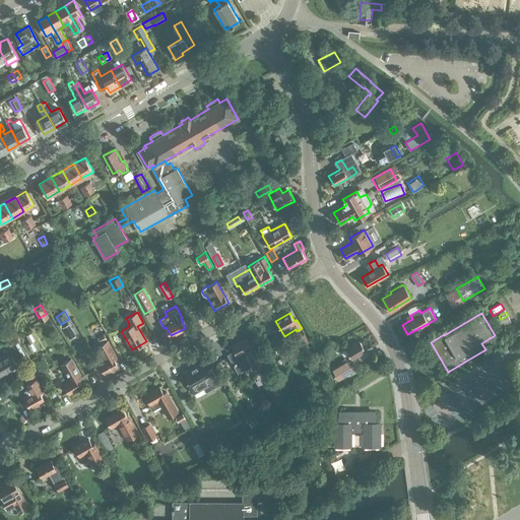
[(508,316),(497,322),(500,328),(511,321),(508,316)]
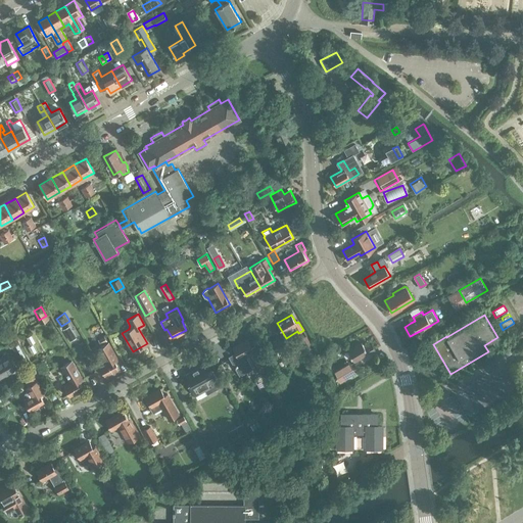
[(75,336),(68,326),(63,329),(69,340),(75,336)]
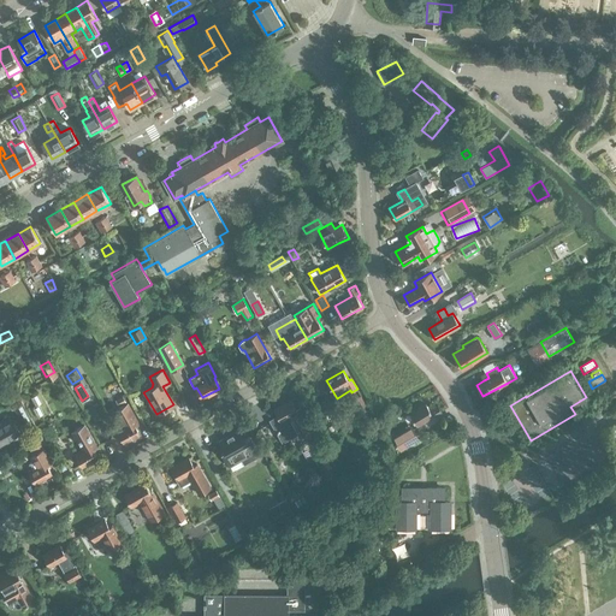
[(37,418),(43,414),(39,406),(42,403),(37,394),(30,397),(35,407),(33,408),(37,418)]
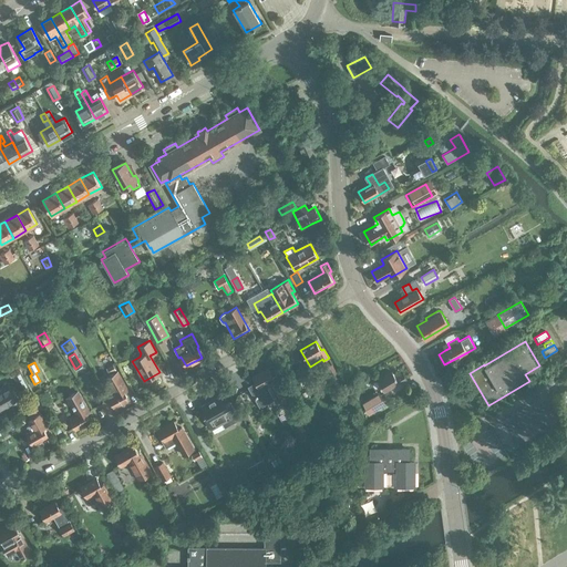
[(113,364),(106,368),(110,373),(115,370),(113,364)]
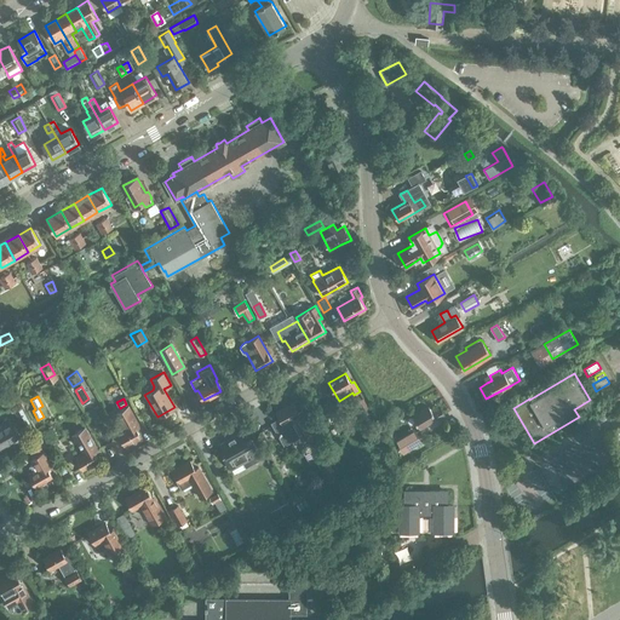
[(328,417),(336,414),(332,401),(323,403),(328,417)]
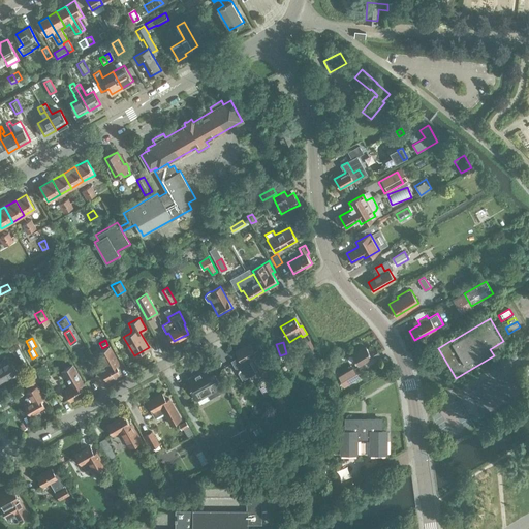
[(250,343),(236,351),(239,356),(231,361),(243,380),(255,373),(257,376),(269,369),(257,349),(256,347),(254,349),(250,343)]
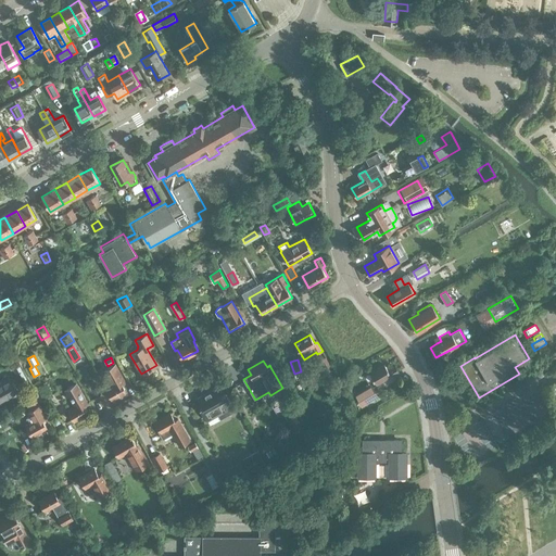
[(27,379),(19,363),(12,366),(22,383),(27,379)]
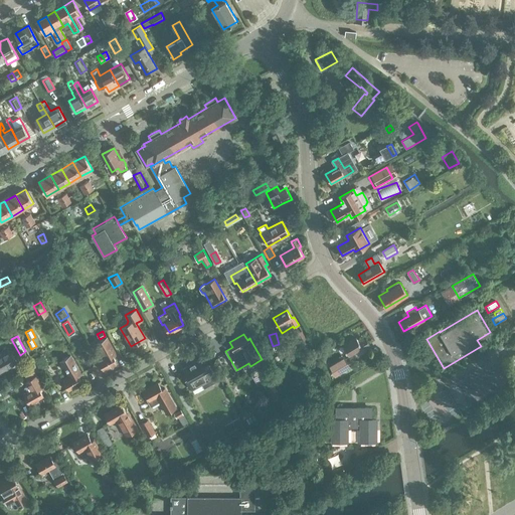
[(118,362),(113,353),(115,352),(107,337),(98,343),(102,351),(101,355),(103,358),(98,360),(104,370),(118,362)]
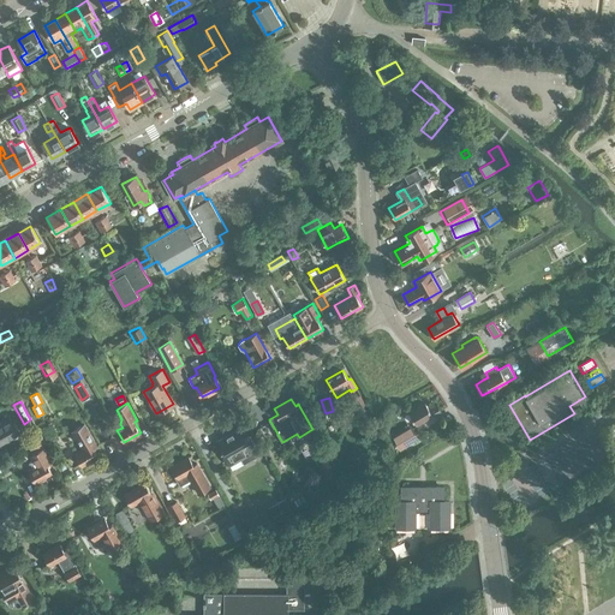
[(417,425),(441,411),(437,405),(429,410),(425,404),(408,413),(417,425)]
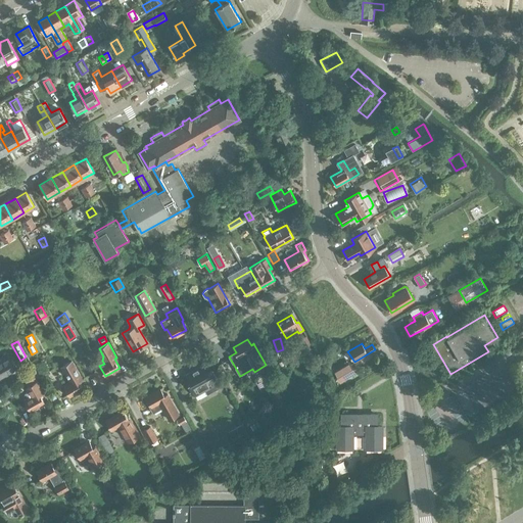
[(11,361),(7,353),(0,357),(0,376),(7,373),(3,366),(11,361)]
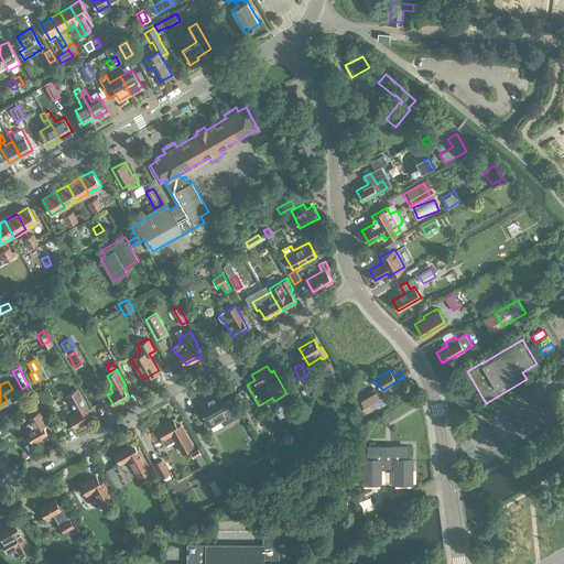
[(85,409),(88,408),(76,388),(66,393),(76,411),(68,415),(75,426),(90,418),(85,409)]
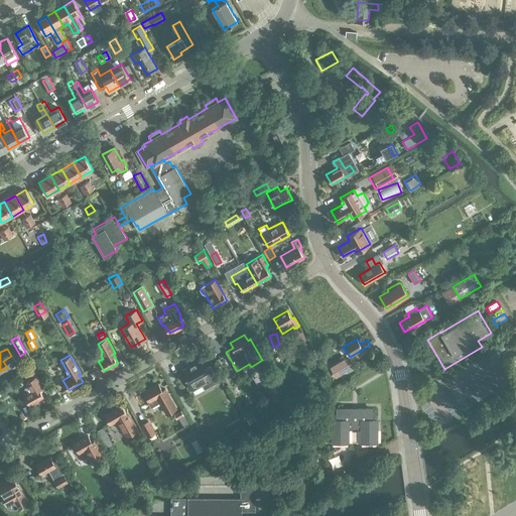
[(345,356),(329,365),(336,377),(352,368),(345,356)]
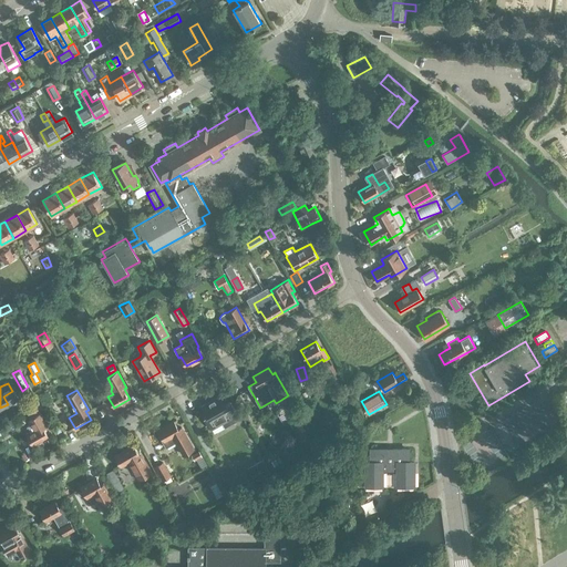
[(207,416),(205,418),(210,428),(222,422),(225,426),(238,419),(232,405),(228,408),(222,394),(202,405),(207,416)]
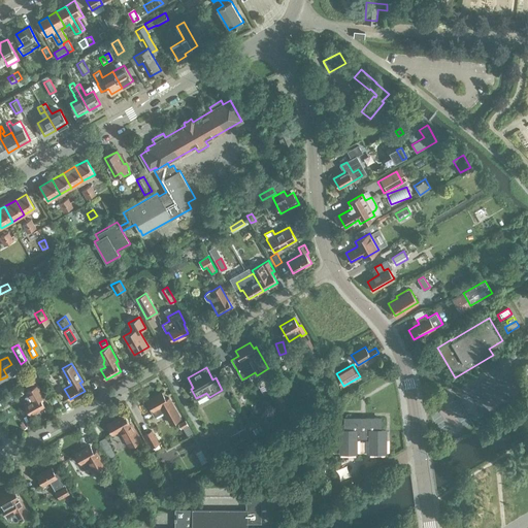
[(24,381),(28,388),(36,383),(31,374),(24,378),(25,380),(24,381)]
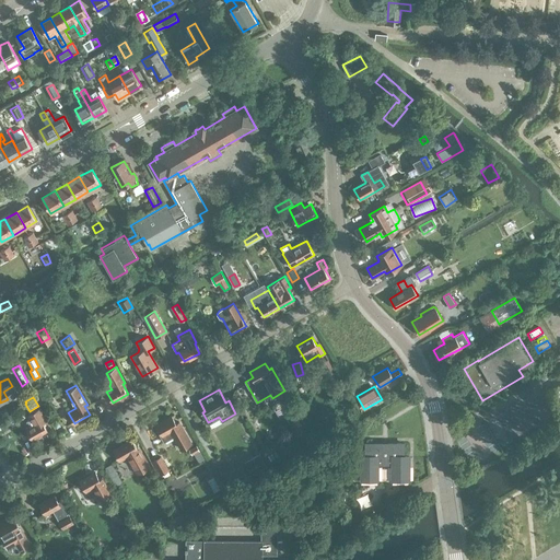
[(290,399),(283,403),(289,412),(294,409),(290,399)]
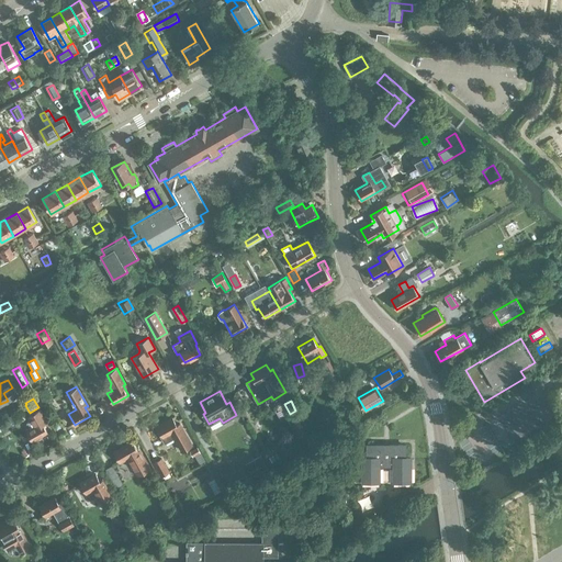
[(27,416),(33,425),(26,429),(32,441),(47,431),(44,424),(47,422),(40,409),(27,416)]
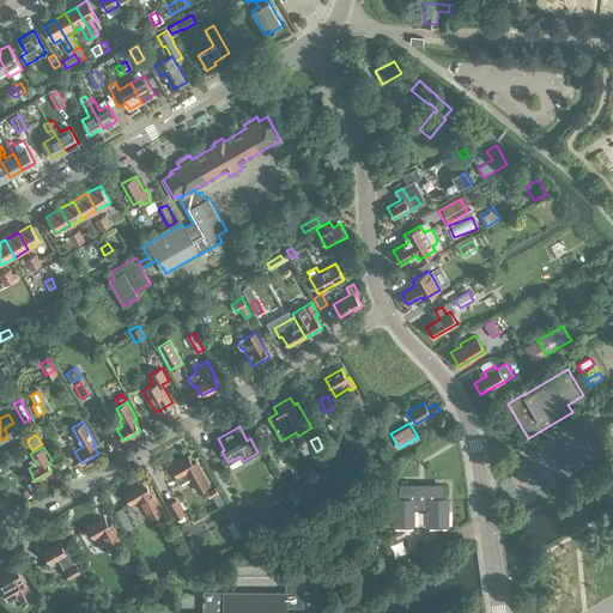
[(327,459),(322,450),(315,454),(320,462),(327,459)]
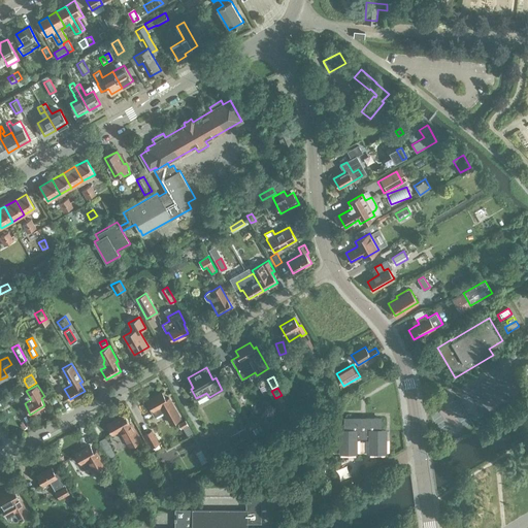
[(166,399),(162,392),(147,400),(151,405),(149,406),(155,417),(165,410),(168,416),(166,416),(170,423),(179,418),(168,398),(166,399)]
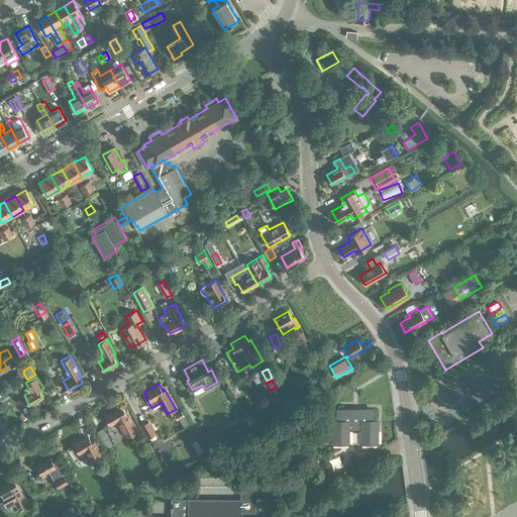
[(104,415),(110,426),(117,422),(126,437),(138,430),(130,417),(129,417),(122,405),(104,415)]
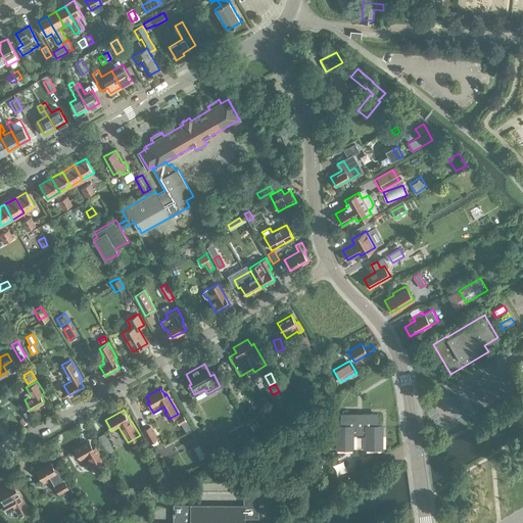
[(337,426),(337,437),(337,448),(352,448),(352,433),(367,432),(367,448),(382,448),(382,426),(377,426),(377,414),(342,414),(341,426),(337,426)]
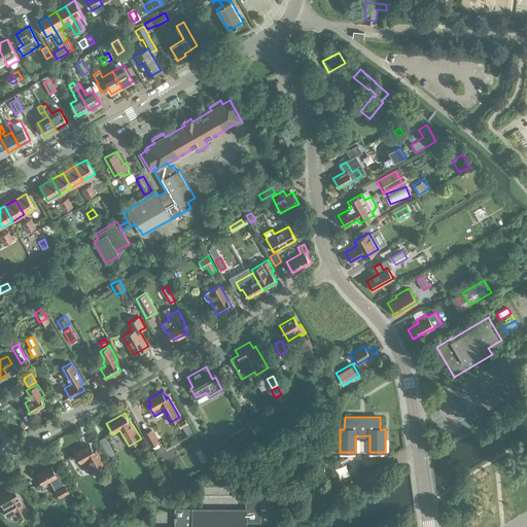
[(184,419),(178,422),(181,427),(182,426),(187,424),(184,419)]
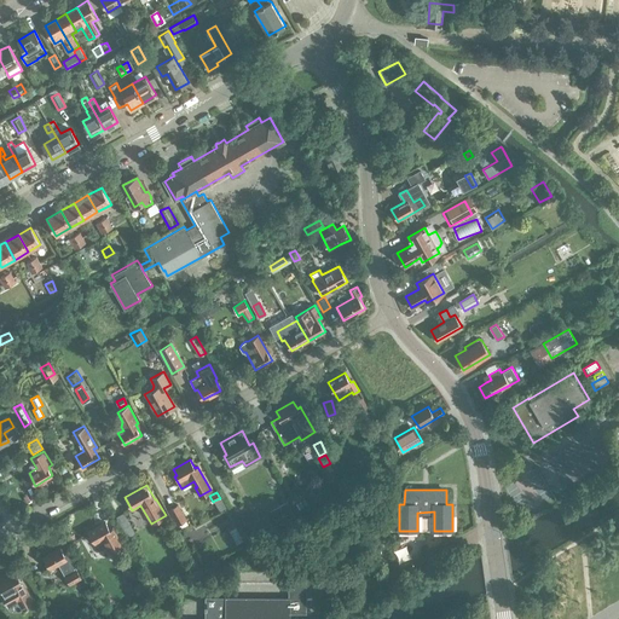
[(277,519),(281,525),(293,518),(290,512),(291,510),(287,503),(271,510),(276,519),(277,519)]
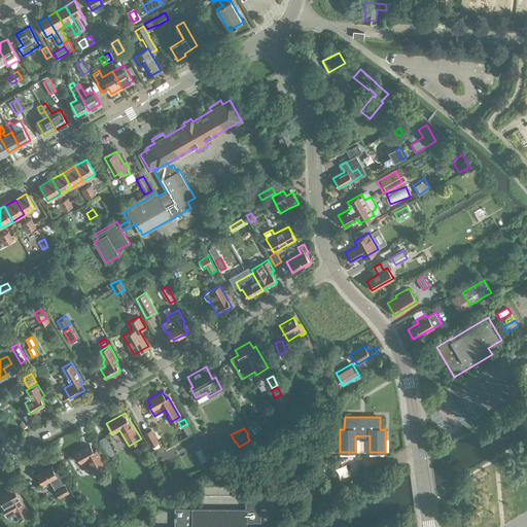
[(151,429),(144,433),(150,446),(157,443),(151,429)]
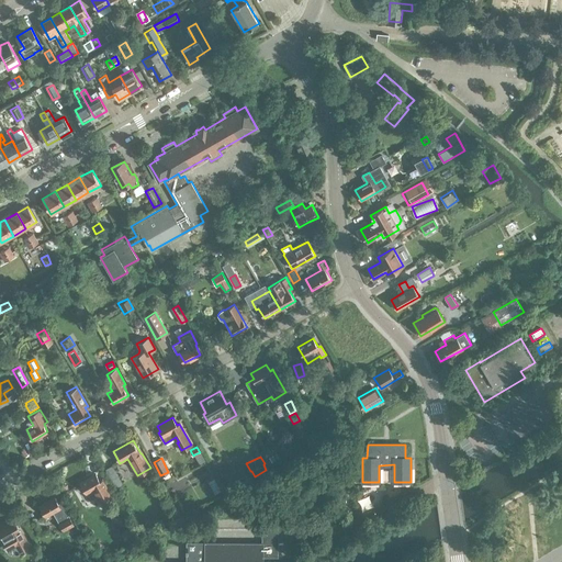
[(123,484),(119,475),(112,465),(105,469),(116,489),(123,484)]
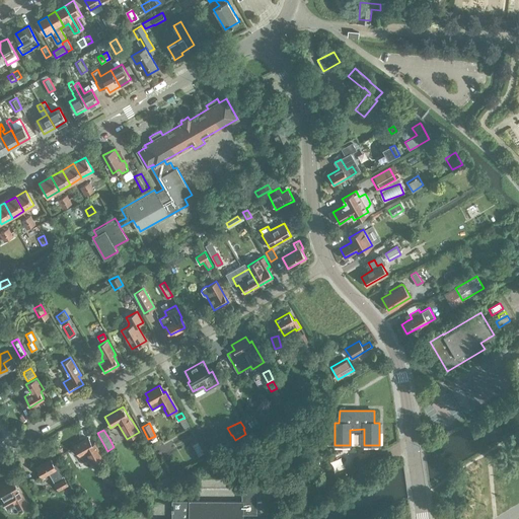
[(100,452),(96,445),(94,447),(88,438),(74,446),(80,456),(91,450),(94,456),(100,452)]
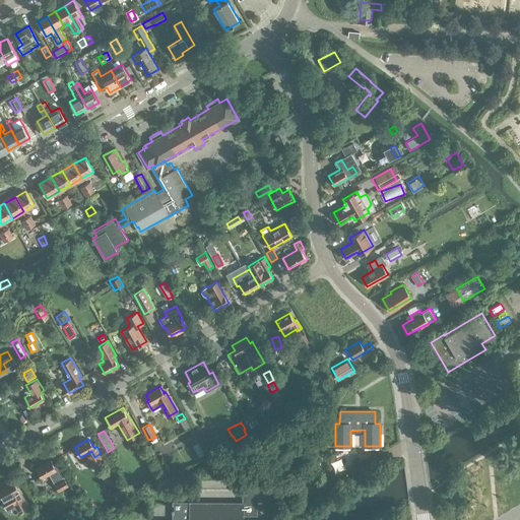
[(37,468),(43,478),(50,474),(59,492),(69,485),(58,466),(55,467),(51,460),(37,468)]
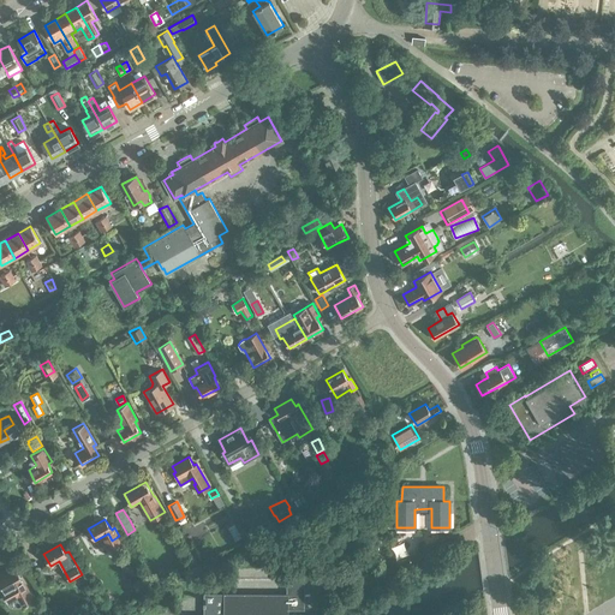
[(132,575),(141,571),(127,545),(115,551),(123,565),(125,563),(132,575)]
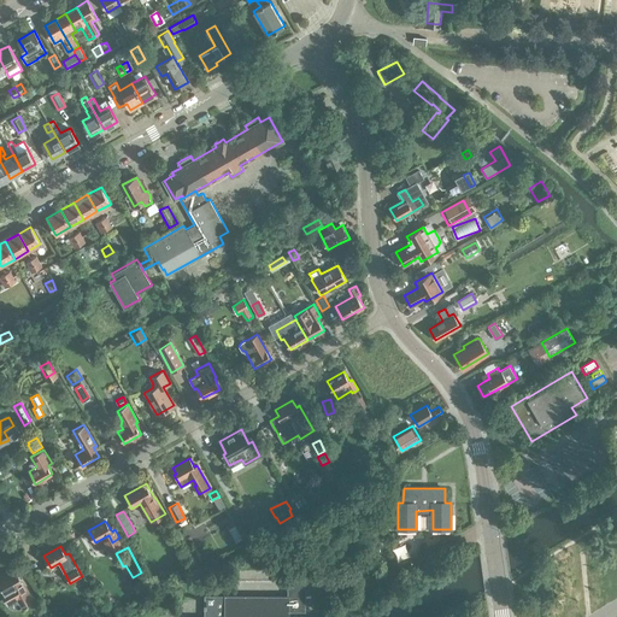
[(0,583),(4,589),(1,591),(1,593),(6,601),(9,603),(18,598),(22,605),(33,599),(22,581),(22,582),(16,571),(0,579),(0,583)]
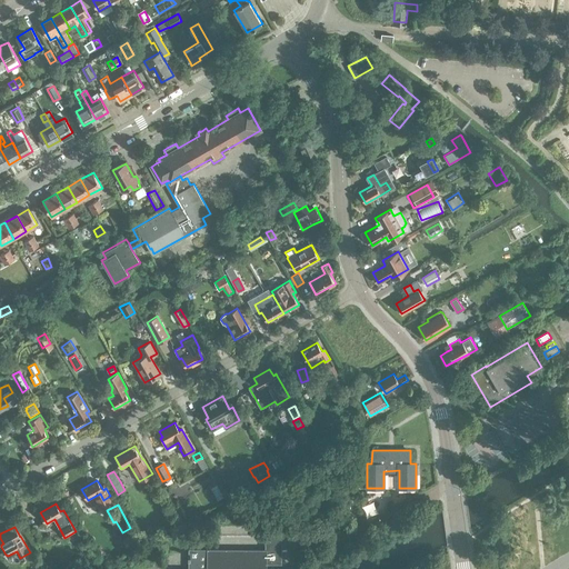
[(207,548),(207,549),(189,549),(189,553),(190,553),(190,557),(189,557),(188,568),(266,568),(267,562),(281,563),(281,531),(266,530),(266,548),(207,548)]
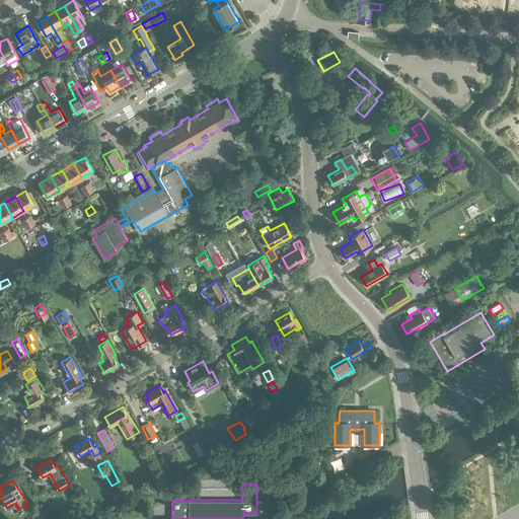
[(72,503),(78,500),(73,492),(67,495),(72,503)]
